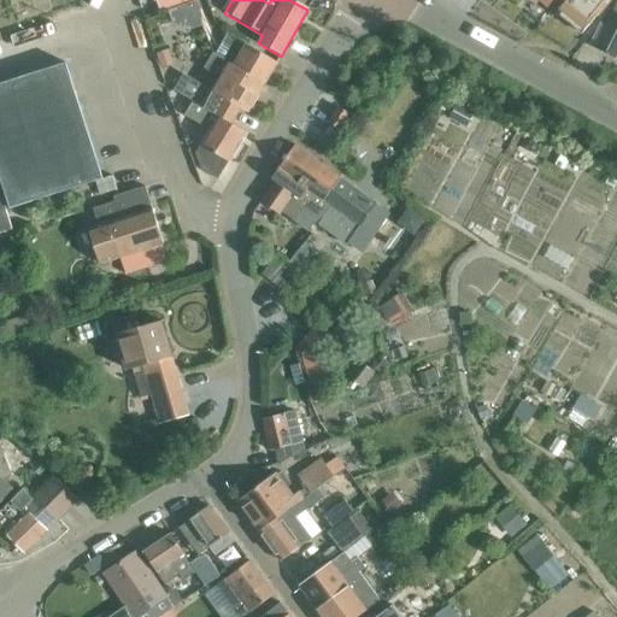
[(289,0),(307,10),(312,0),(289,0)]
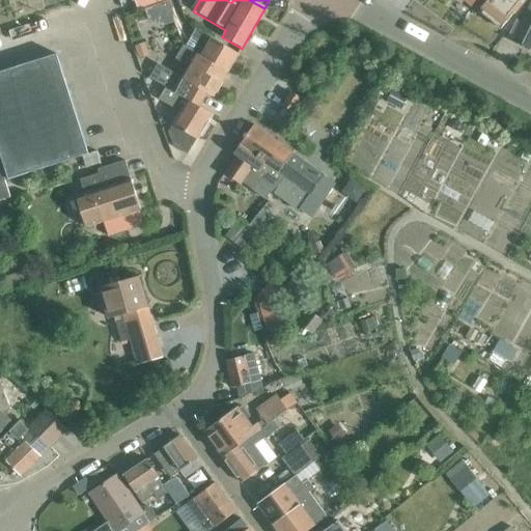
[(486,0),(478,11),(500,29),(523,0),(486,0)]
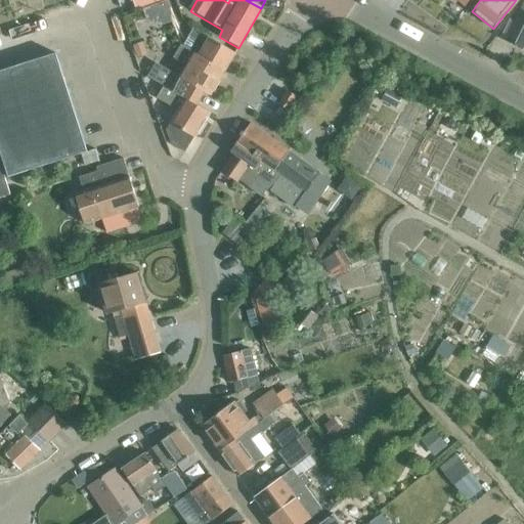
[(511,20),(504,35),(518,42),(516,46),(523,50),(523,2),(514,23),(511,20)]
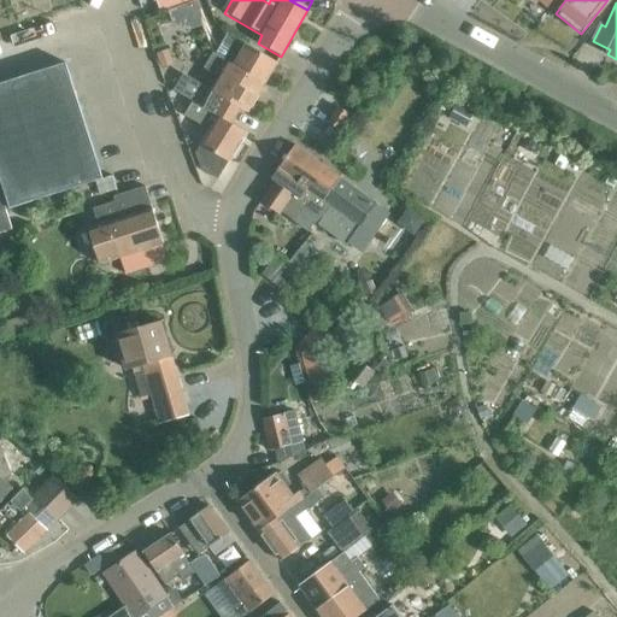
[(227,35),(216,54),(234,65),(264,84),(276,64),(227,35)]
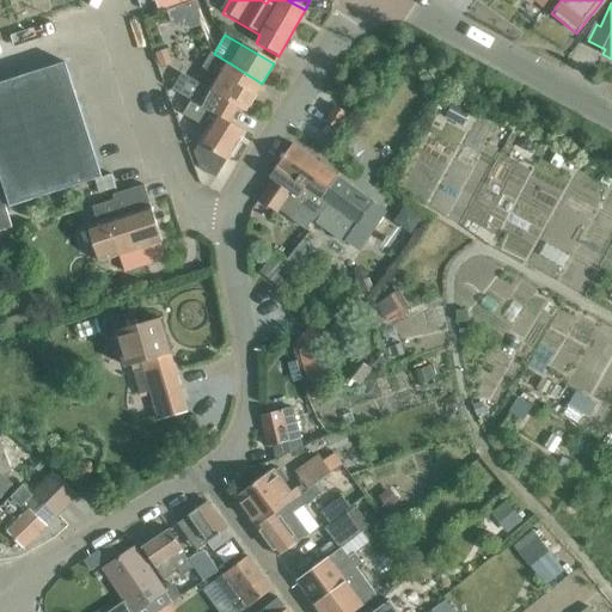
[(183,62),(179,47),(161,50),(164,66),(183,62)]
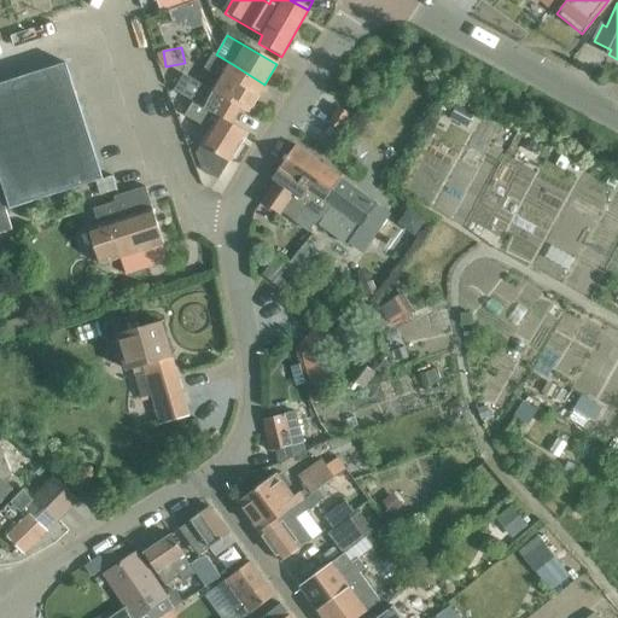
[(208,89),(198,106),(233,126),(242,110),(249,115),(264,85),(234,65),(216,54),(215,54),(213,53),(203,70),(214,76),(215,75),(221,77),(213,92),(208,89)]
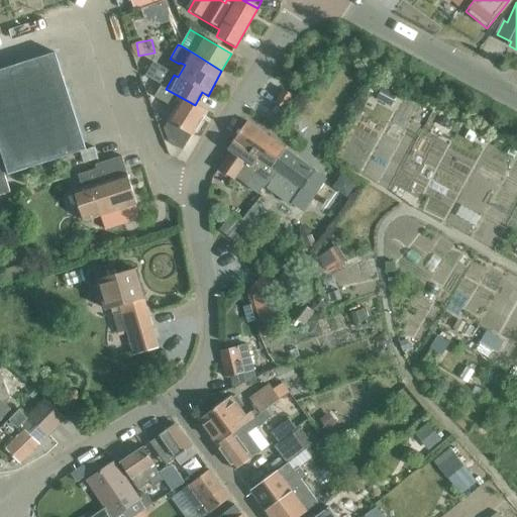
[(4,177),(86,150),(55,54),(0,70),(0,195),(9,193),(4,177)]
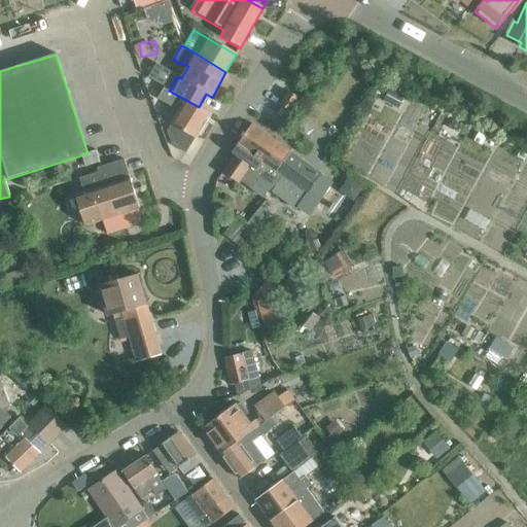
[(196,139),(211,114),(205,110),(199,107),(164,88),(157,99),(179,112),(171,125),(167,132),(172,145),(185,154),(196,139)]
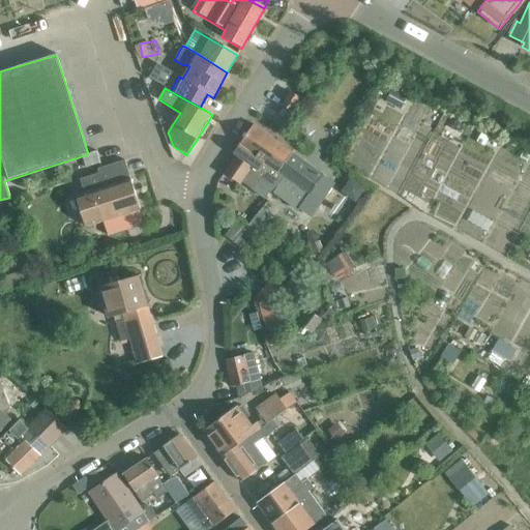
[(291,93),(283,106),(291,112),(299,98),(291,93)]
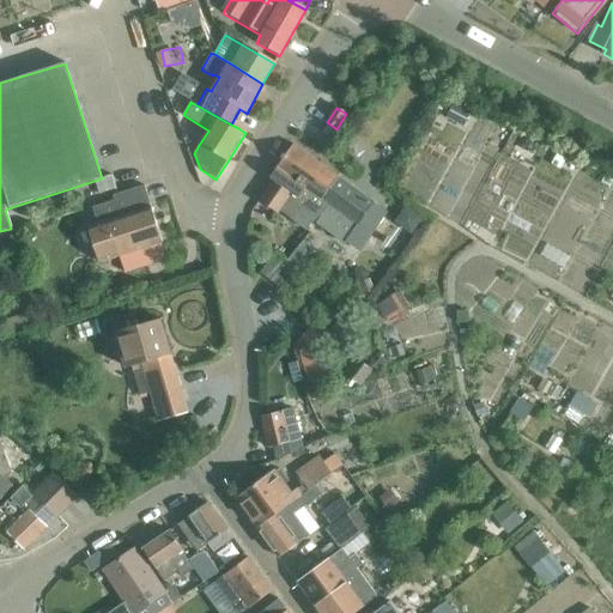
[(315,213),(319,216),(327,204),(321,200),(338,176),(293,145),(269,178),(273,182),(259,201),(274,212),(287,193),(298,200),(285,218),(303,230),(315,213)]
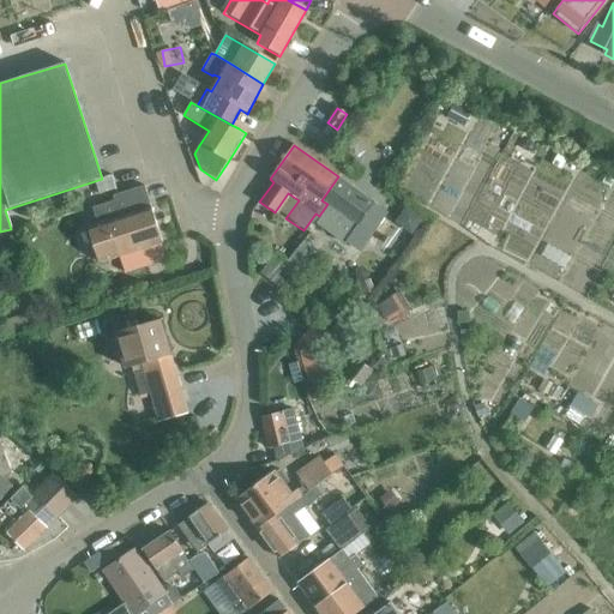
[(327,204),(319,216),(313,224),(331,235),(344,245),(345,242),(354,248),(360,247),(367,238),(365,233),(357,227),(357,226),(359,227),(375,203),(338,176),(321,200),(327,204)]
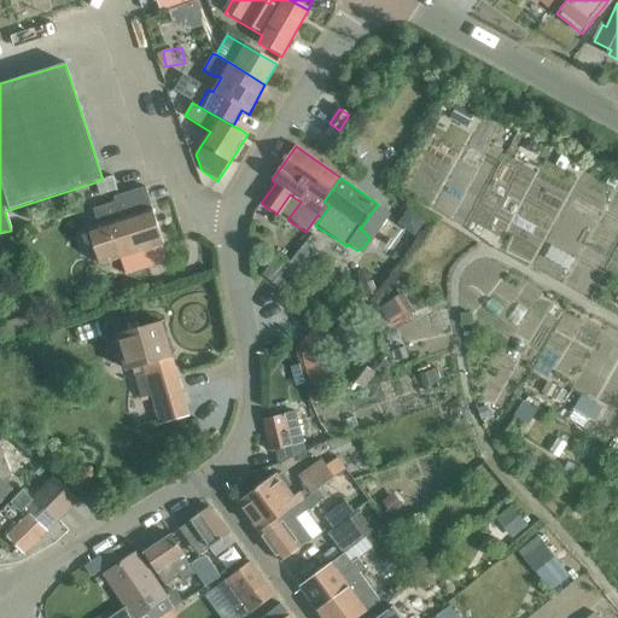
[(100,264),(121,258),(124,268),(150,261),(146,250),(163,244),(145,188),(114,198),(115,203),(93,210),(98,227),(88,229),(100,264)]
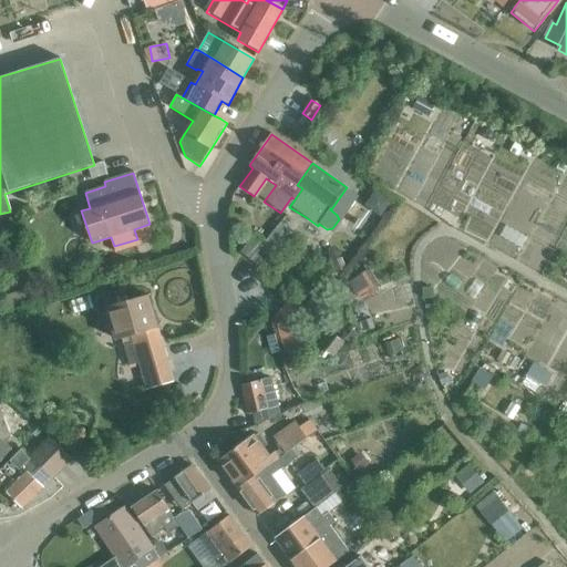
[(514,222),(531,235),(538,226),(521,213),(514,222)]
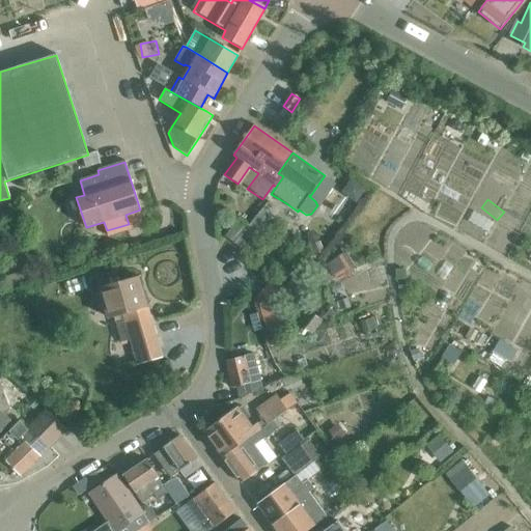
[(260,210),(234,243),(247,252),(273,219),(260,210)]
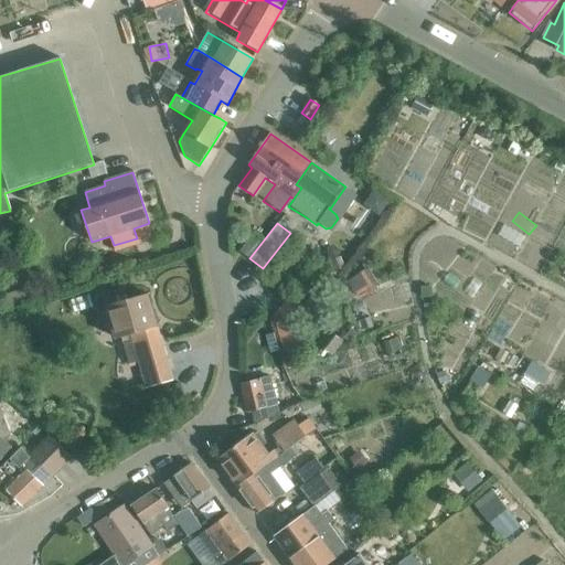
[(241,251),(249,258),(264,240),(255,232),(241,251)]
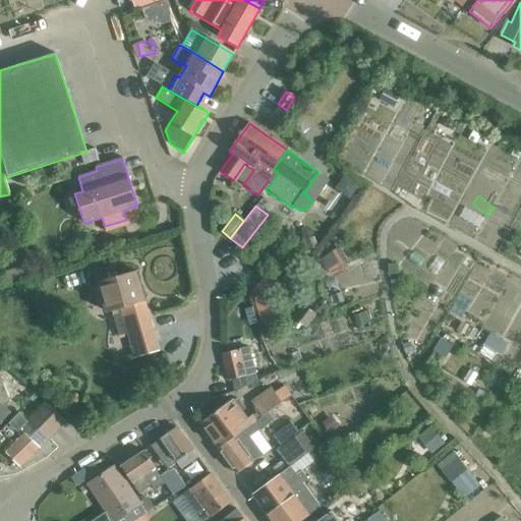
[(342,244),(322,258),(332,273),(352,257),(342,244)]
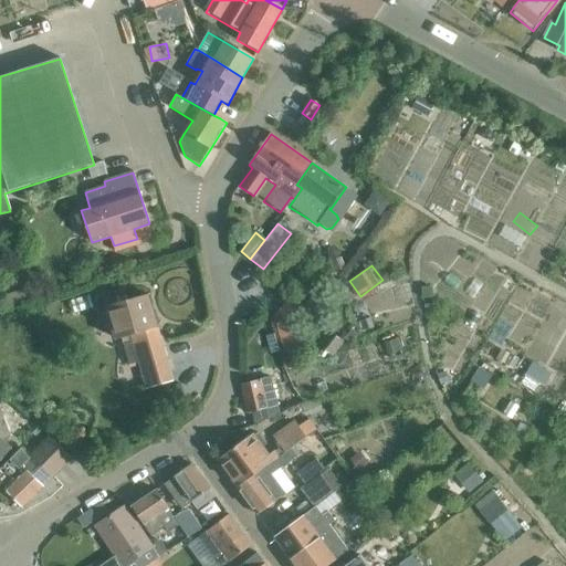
[(133,343),(144,380),(146,388),(173,380),(157,328),(157,327),(147,295),(107,306),(116,339),(121,338),(123,345),(133,343)]
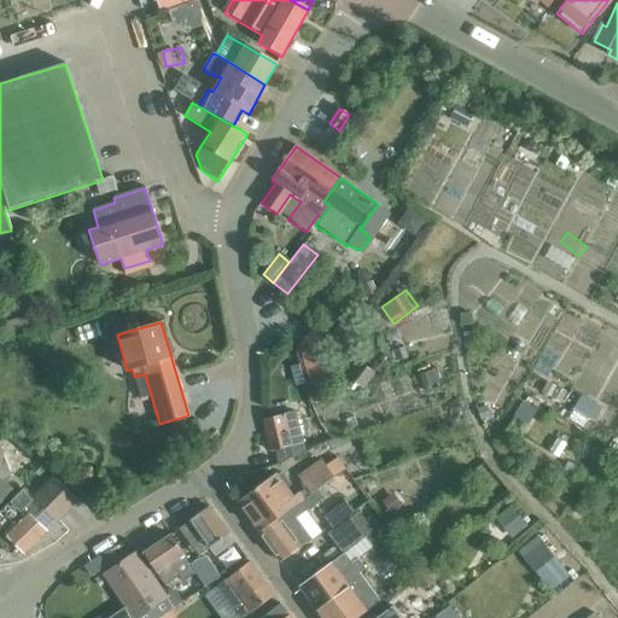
[(326,331),(305,331),(305,355),(325,355),(326,331)]
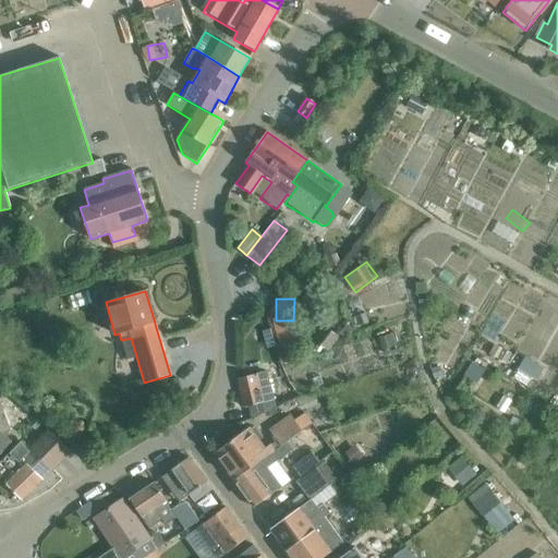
[(365,314),(354,317),(358,326),(368,323),(365,314)]
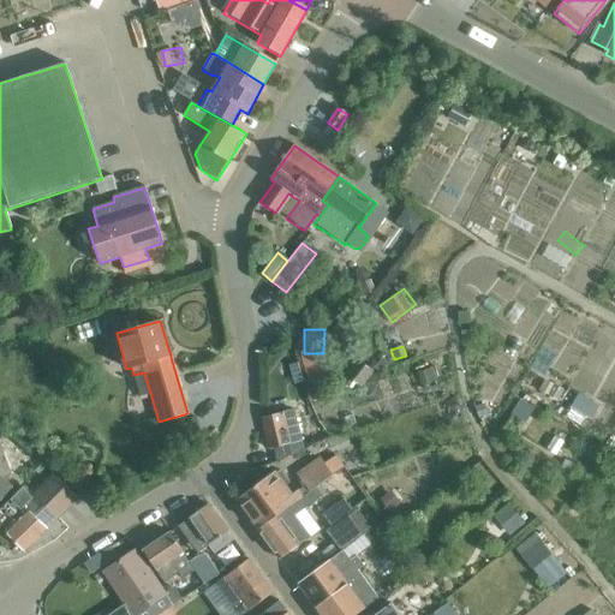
[(378,359),(352,372),(360,389),(387,375),(378,359)]
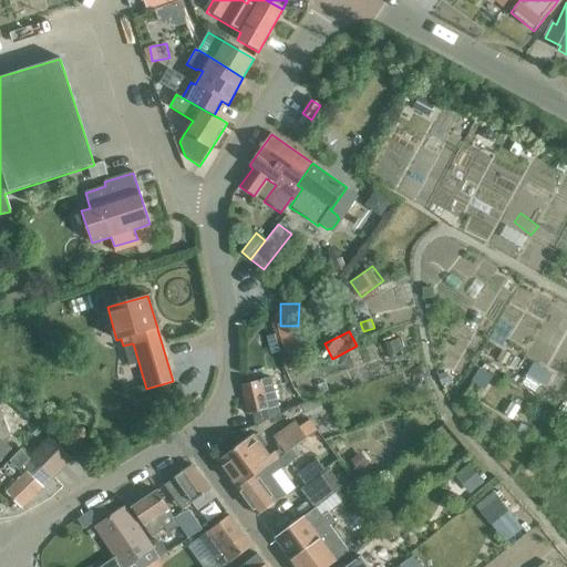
[(527,384),(547,392),(557,371),(537,362),(527,384)]
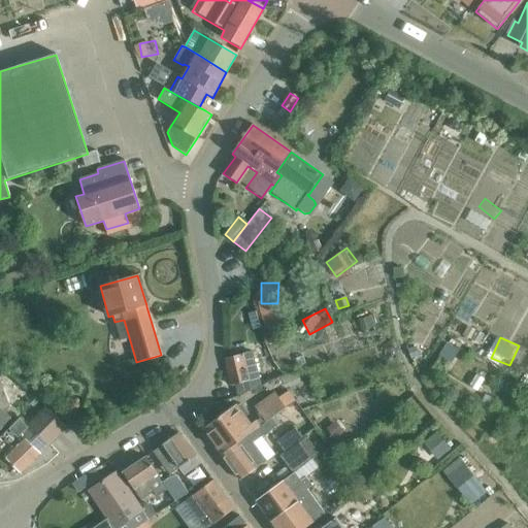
[(453,366),(464,349),(453,340),(441,358),(453,366)]
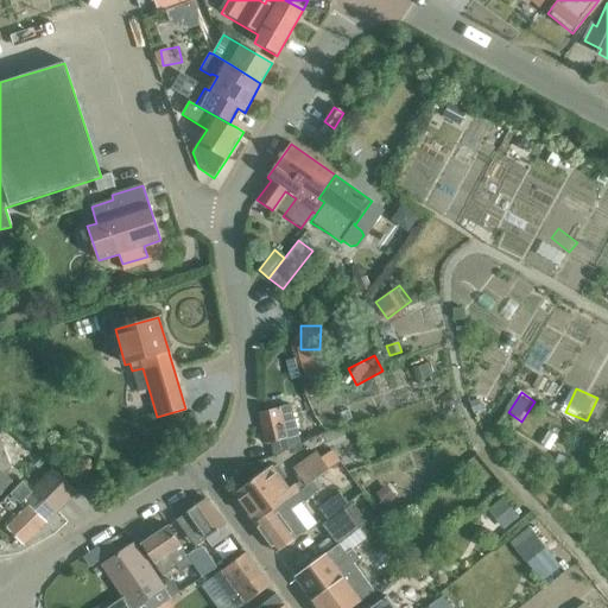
[(291,406),(279,409),(259,413),(266,444),(298,437),(291,406)]
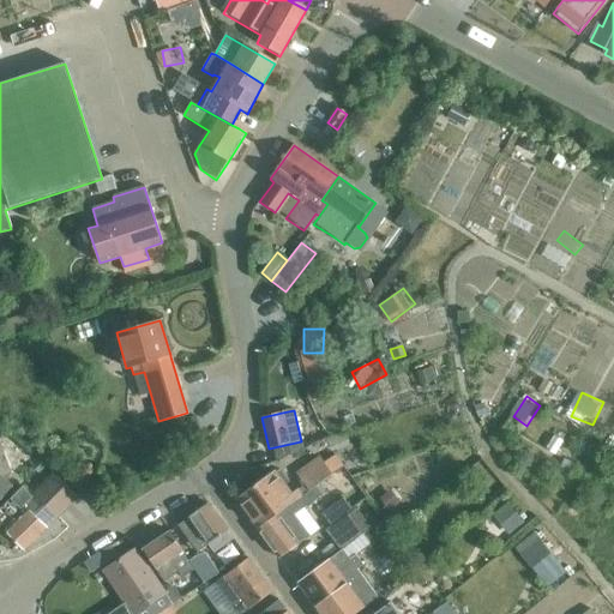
[(0,500),(13,487),(5,479),(11,474),(0,443),(0,500)]
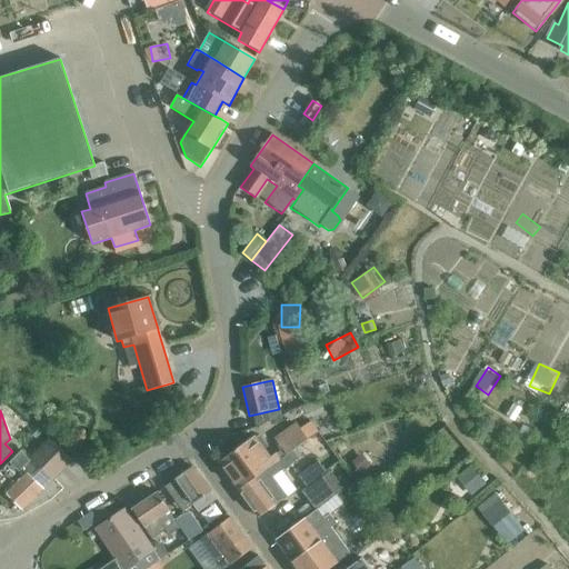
[(218,463),(238,490),(280,460),(296,449),(319,432),(310,420),(277,443),(282,450),(270,459),(255,437),(218,463)]
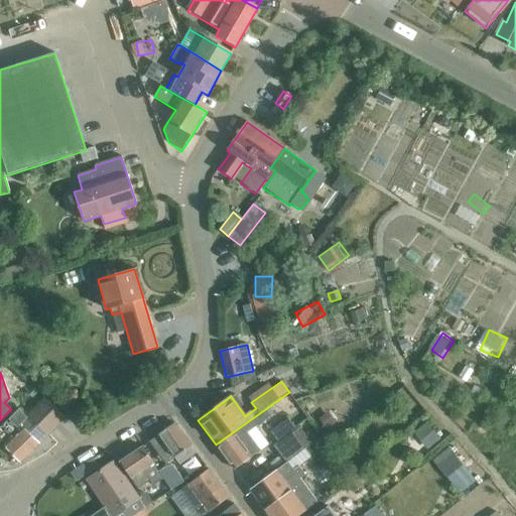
[(45,399),(36,407),(56,426),(65,417),(45,399)]
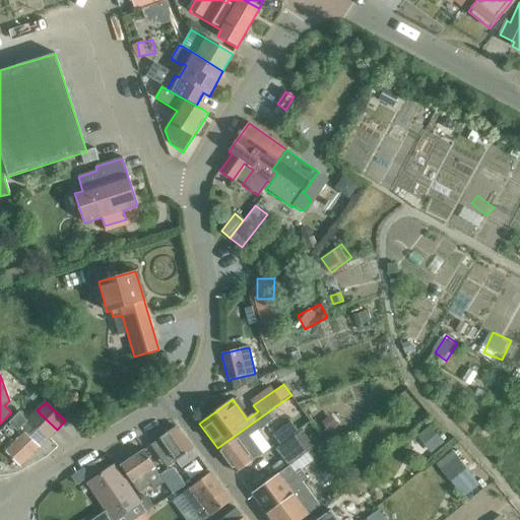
[(57,430),(37,410),(28,419),(48,439),(57,430)]
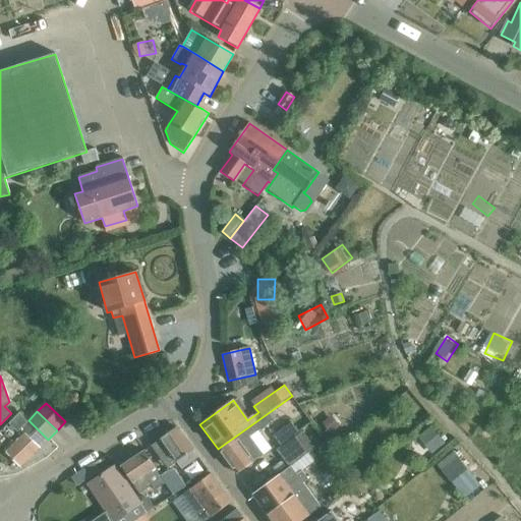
[(256,421),(218,449),(237,474),(269,451),(256,432),(276,418),(271,411),(256,421)]
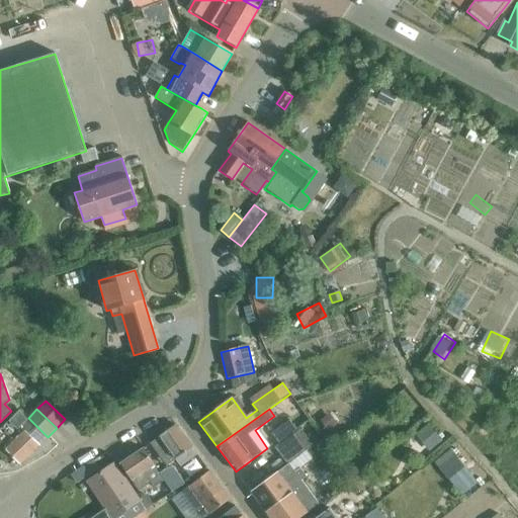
[(20,464),(39,445),(21,427),(27,420),(19,411),(0,430),(0,455),(9,465),(15,459),(20,464)]
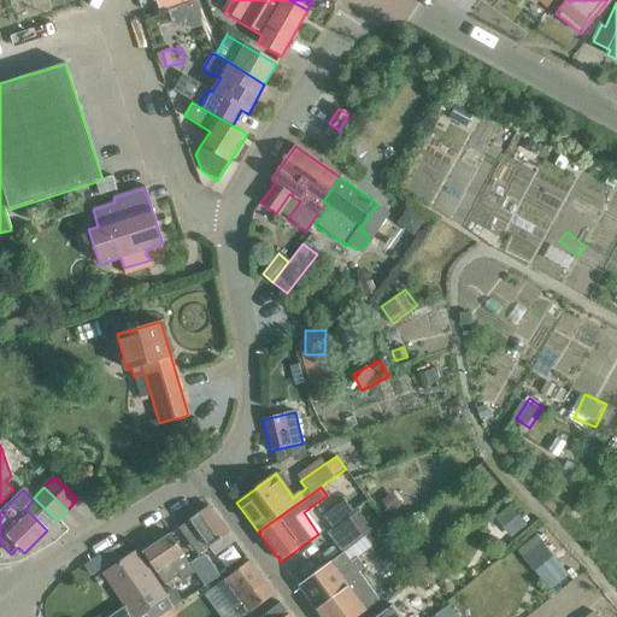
[(323,516),(331,528),(352,513),(344,501),(323,516)]
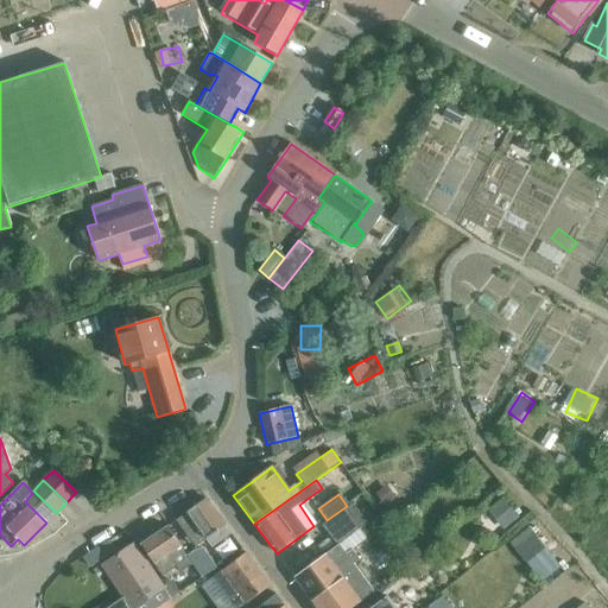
[(502,499),(487,511),(504,531),(518,519),(502,499)]
